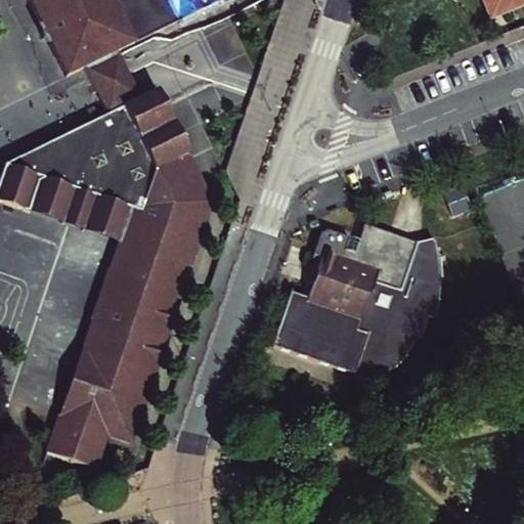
[(84,66),(105,115),(145,95),(123,48),(224,0),(34,0),(69,74),(84,66)]
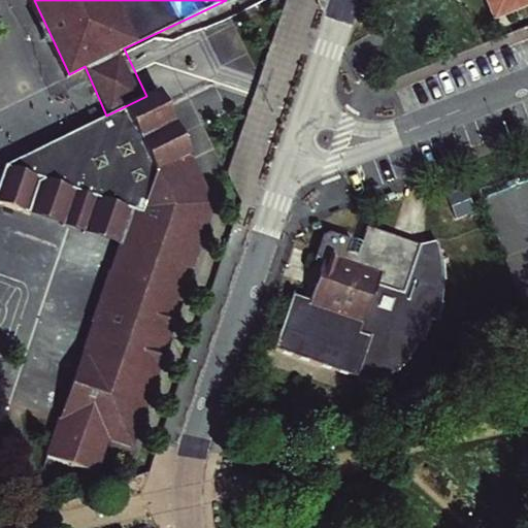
[(527,0),(490,0),(496,14),(509,10),(527,2),(527,0)]
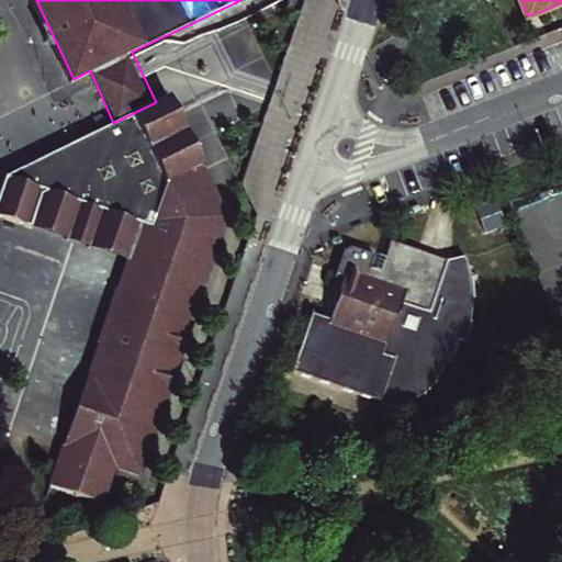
[(156,102),(113,123),(8,173),(0,195),(0,214),(35,228),(51,187),(143,220),(128,261),(112,310),(51,489),(99,505),(112,469),(138,476),(229,215),(170,97),(156,102)]
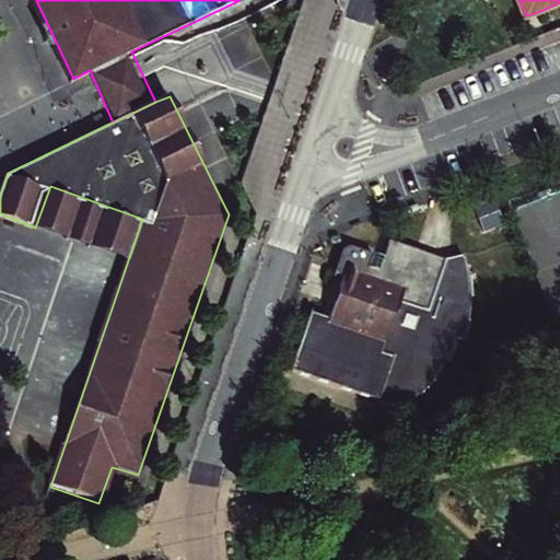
[(50,186),(35,228),(128,260),(142,219),(50,186)]
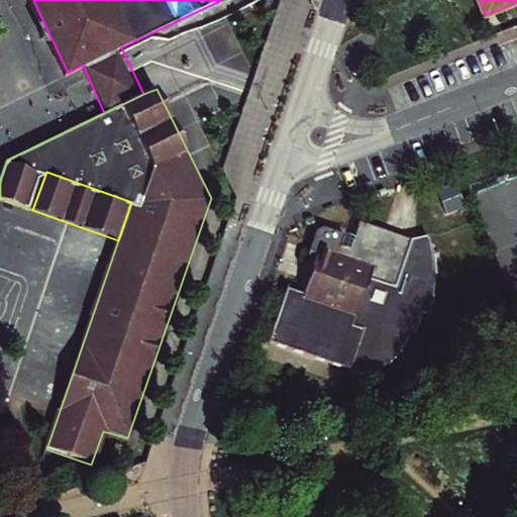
[(433,236),(413,229),(362,212),(350,239),(344,237),(348,225),(324,217),(317,223),(307,252),(310,252),(312,246),(317,248),(307,281),(293,276),(295,270),(292,269),(271,329),(352,356),(354,351),(363,353),(369,362),(378,356),(380,359),(391,352),(412,325),(423,303),(429,305),(434,275),(433,236)]
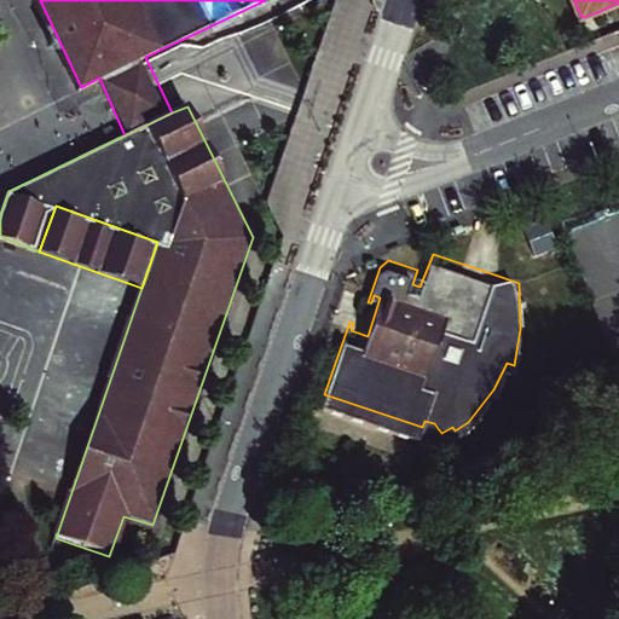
[(518,270),(495,275),(519,283),(518,270)]
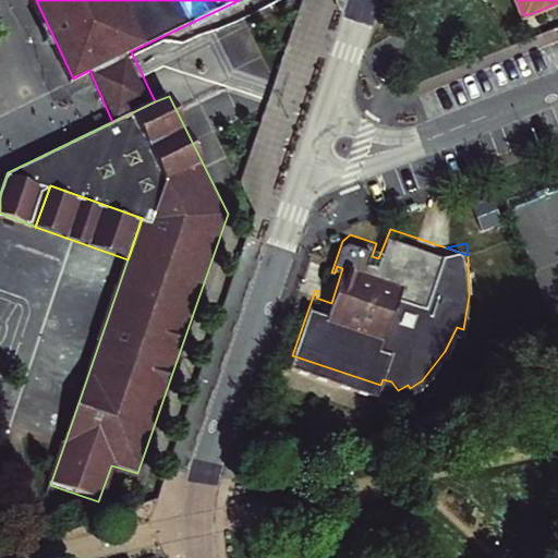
[(383,379),(380,385),(390,395),(397,390),(391,381),(383,379)]
